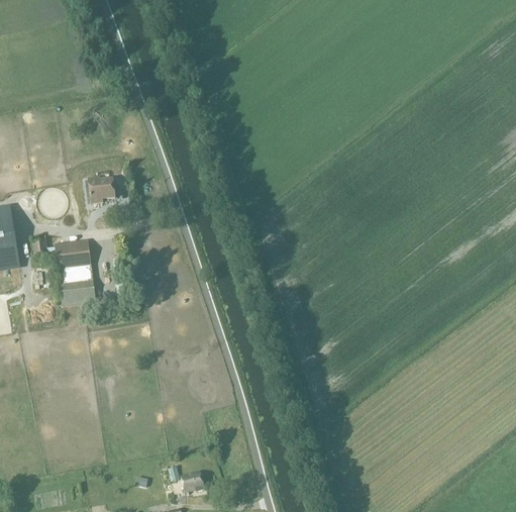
[(90,201),(102,200),(102,197),(114,195),(112,177),(99,178),(99,176),(87,177),(90,201)]
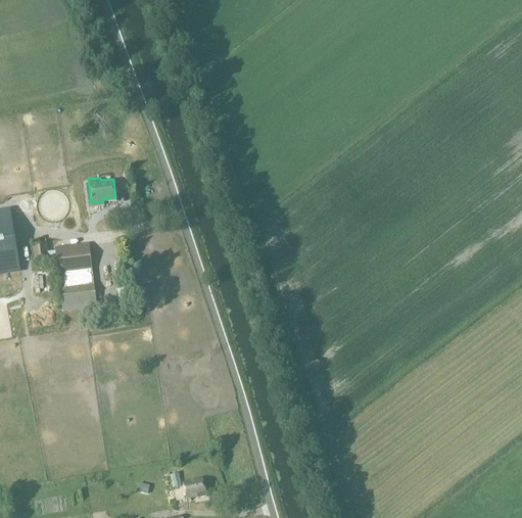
[(10,207),(0,208),(0,274),(20,271),(10,207)]
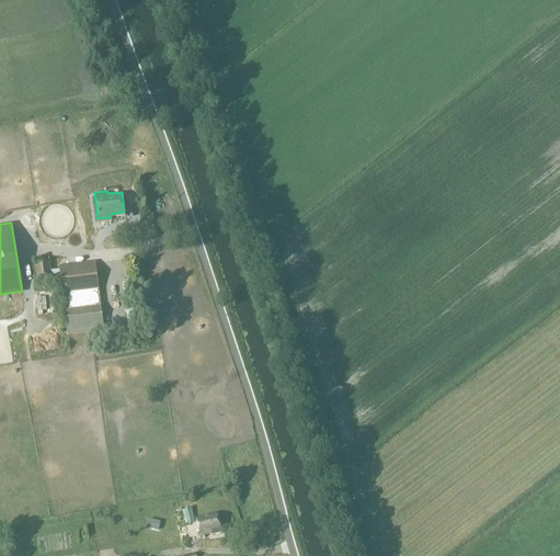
[(63,292),(99,287),(94,258),(58,262),(63,292)]
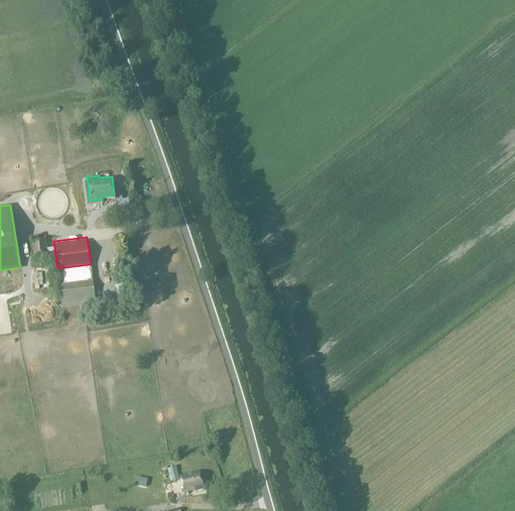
[(61,303),(96,299),(93,273),(58,276),(61,303)]
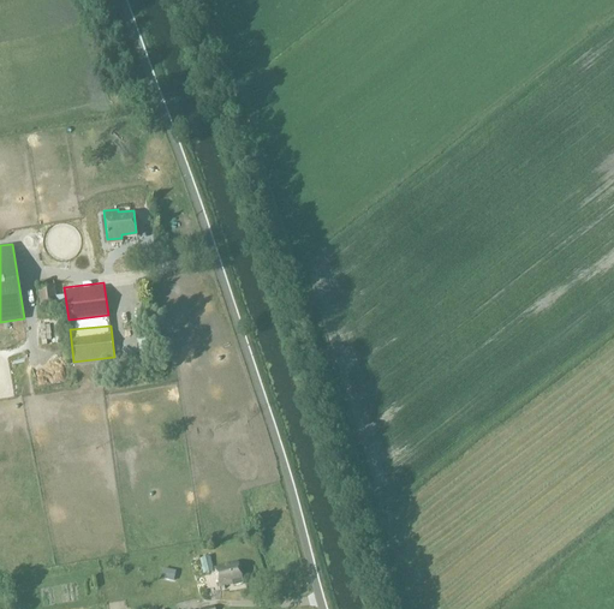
[(200,555),(203,569),(213,567),(210,553),(200,555)]
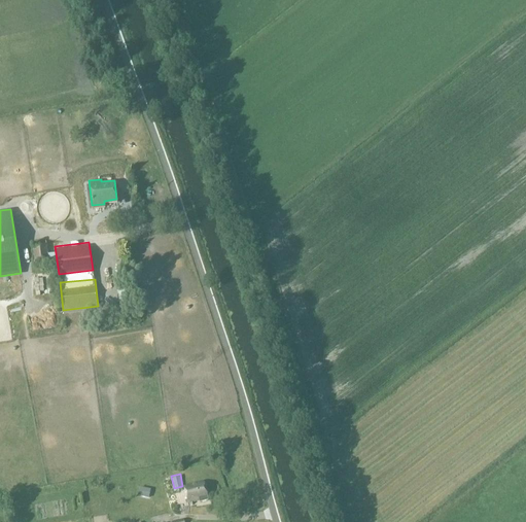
[(207,496),(203,479),(183,483),(186,495),(184,495),(185,499),(199,496),(199,498),(207,496)]
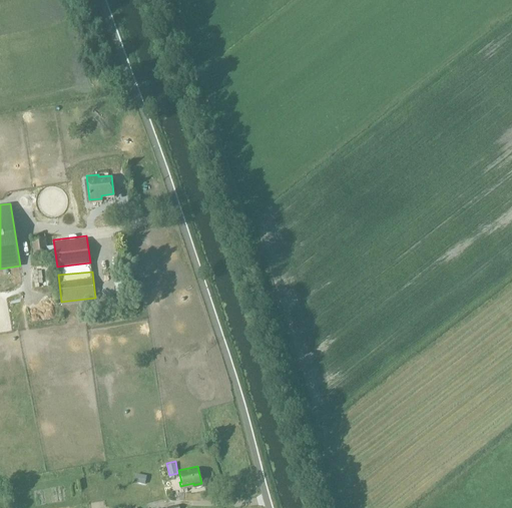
[(146,472),(136,470),(134,478),(144,480),(146,472)]
